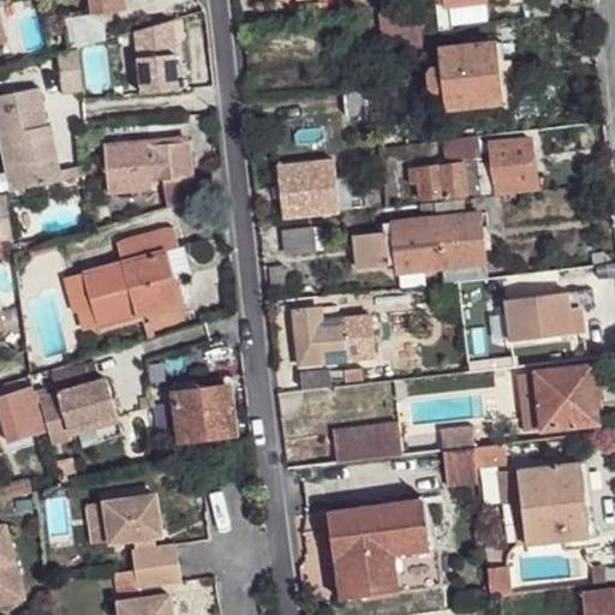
[(125,0),(89,0),(93,13),(126,7),(125,0)]
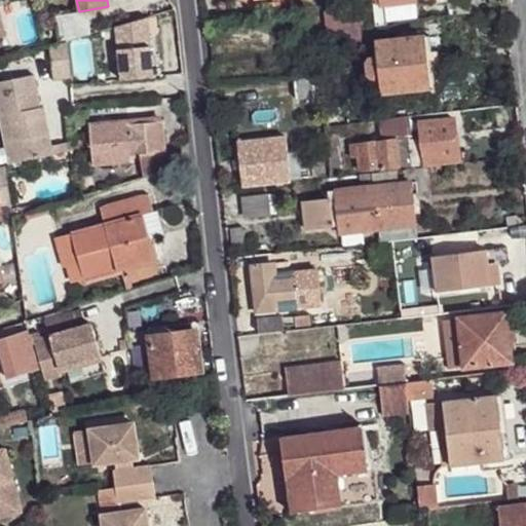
[(279,0),(267,2),(268,13),(282,11),(279,0)]
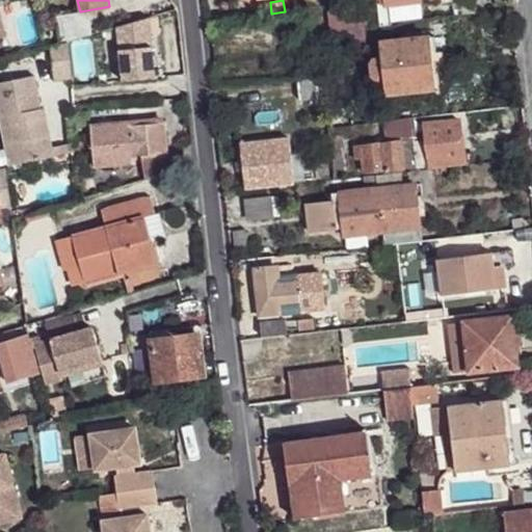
[(377,0),(380,25),(392,24),(389,3),(411,0),(377,0)]
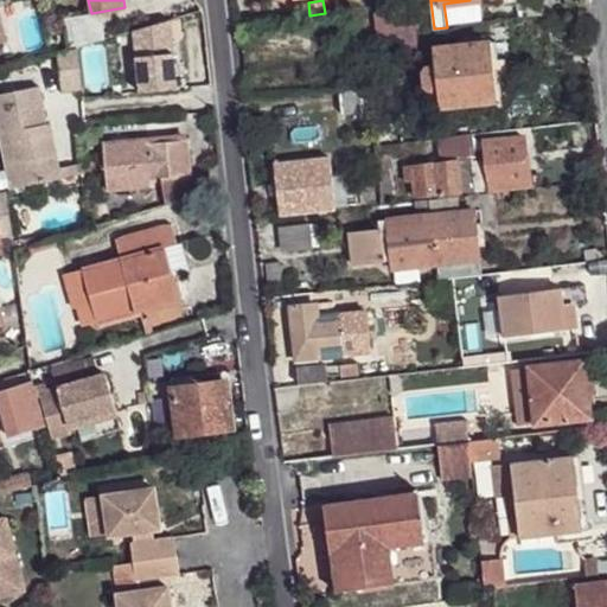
[(544,0),(504,0),(502,0),(504,19),(547,12),(544,0)]
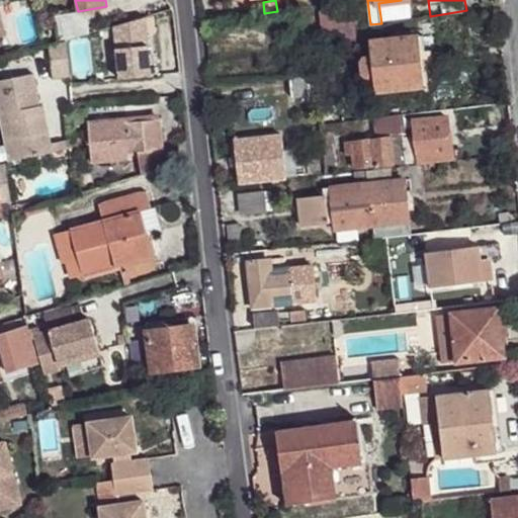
[(361,6),(329,10),(333,45),(365,41),(361,6)]
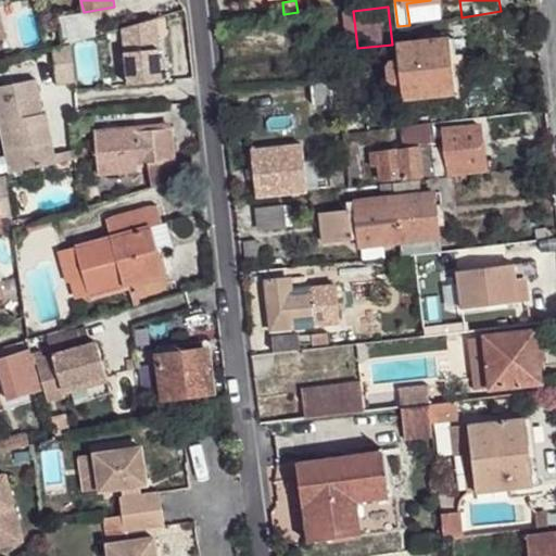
[(353,11),(343,12),(348,49),(357,48),(353,11)]
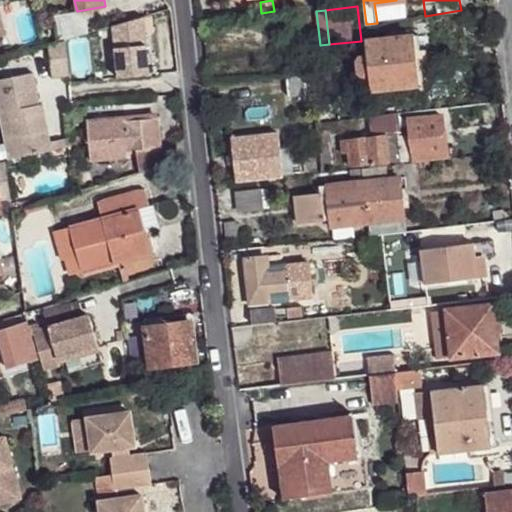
[(86,11),(55,16),(58,42),(65,40),(89,33),(86,11)]
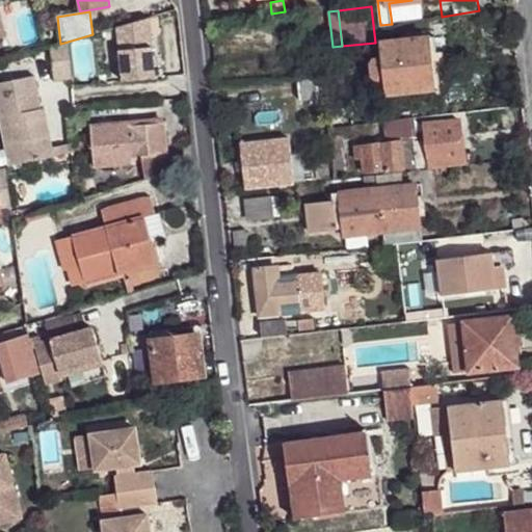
[(156,16),(149,18),(151,35),(158,34),(156,16)]
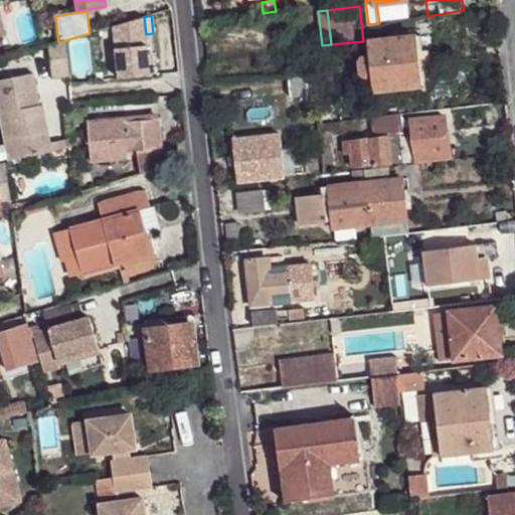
[(144,17),(114,26),(119,77),(149,74),(146,34),(144,17)]
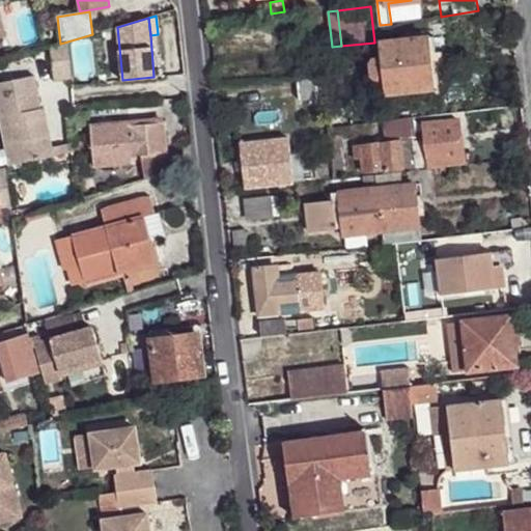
[(434,34),(427,35),(434,87),(440,86),(438,70),(445,68),(443,51),(436,51),(434,34)]
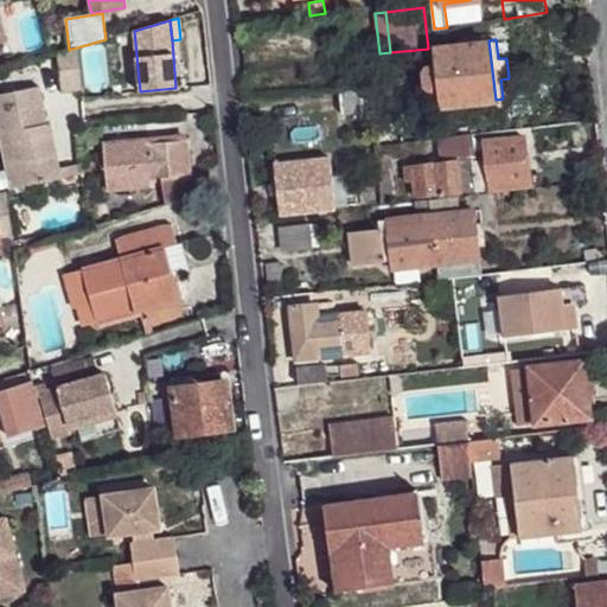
[(489,40),(435,46),(438,65),(426,66),(422,71),(425,85),(429,90),(440,89),(442,106),(496,100),(489,40)]
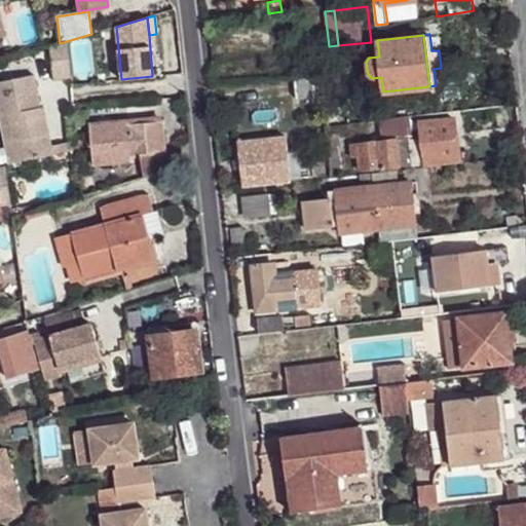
[(60,43),(50,46),(53,79),(72,77),(67,41),(60,43)]
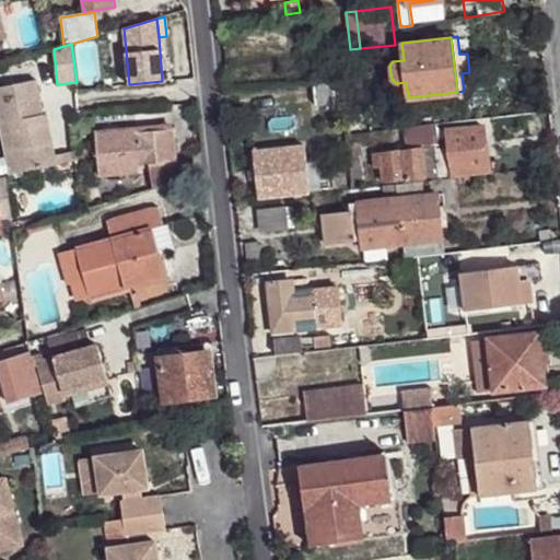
[(37,80),(0,86),(0,128),(9,173),(46,166),(35,116),(44,114),(37,80)]
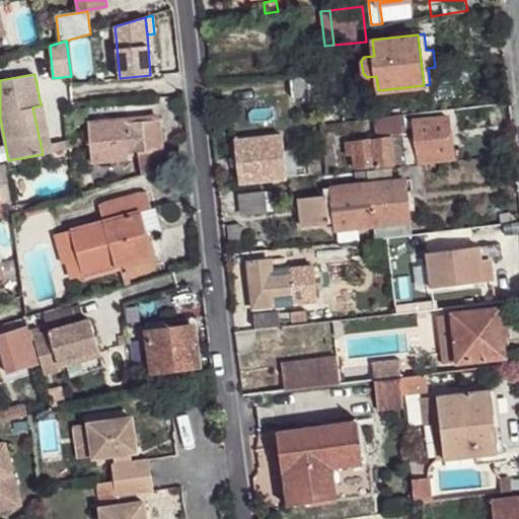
[(319,74),(291,77),(293,96),(311,94),(320,93),(319,74)]
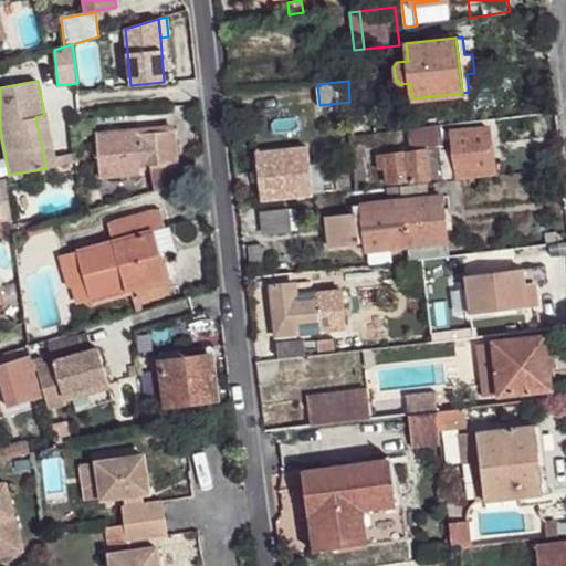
[(349,102),(339,103),(339,119),(350,117),(349,106),(349,102)]
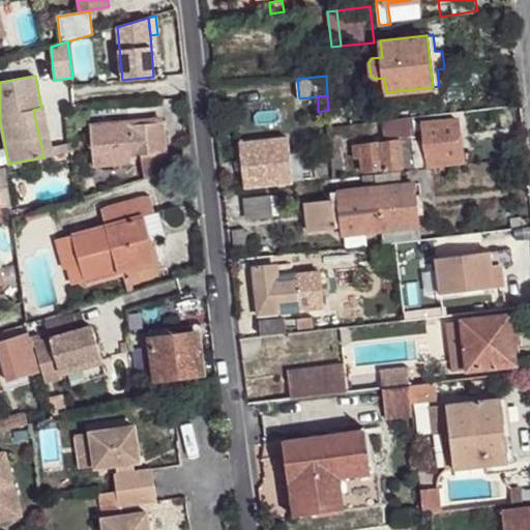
[(359,95),(327,99),(328,110),(330,126),(362,122),(359,95)]
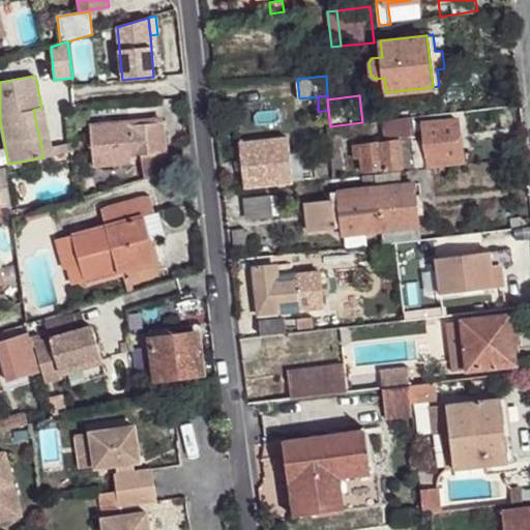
[(41,108),(33,110),(43,157),(54,155),(52,146),(43,108),(41,108)]
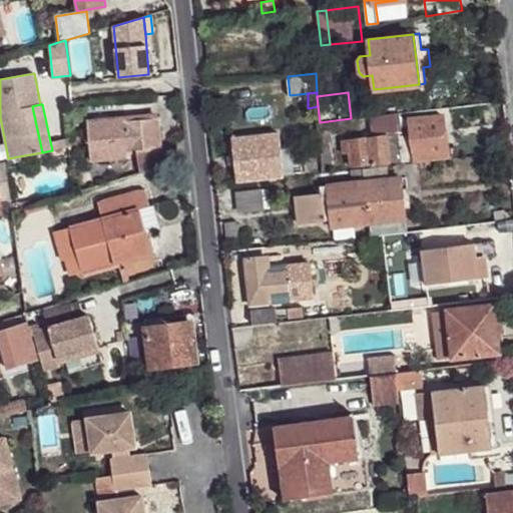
[(157,112),(124,116),(125,121),(157,118),(157,112)]
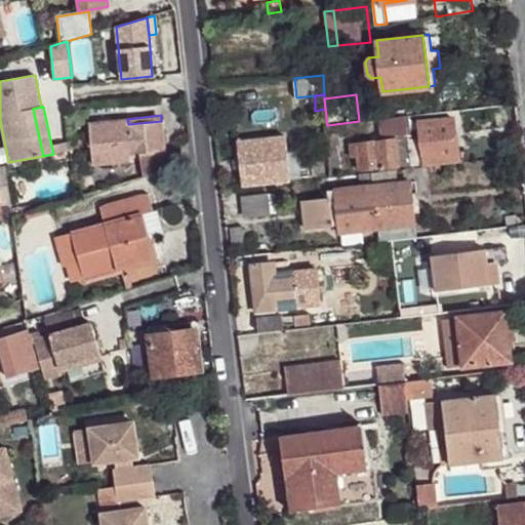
[(408,115),(378,120),(382,140),(409,137),(412,136),(408,115)]
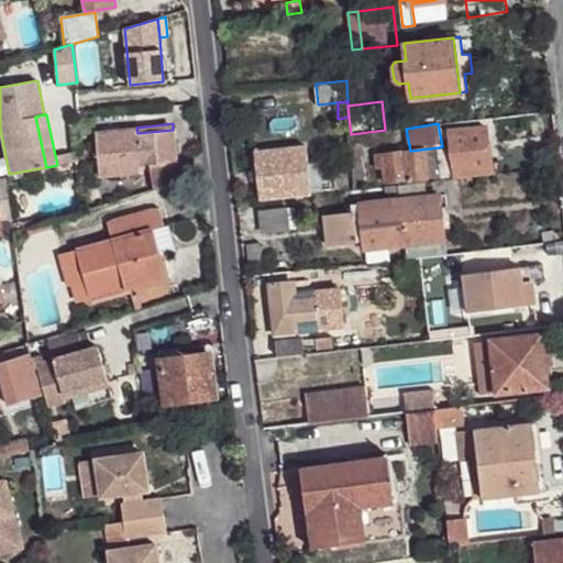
[(485,124),(452,128),(455,153),(460,176),(493,173),(485,124)]
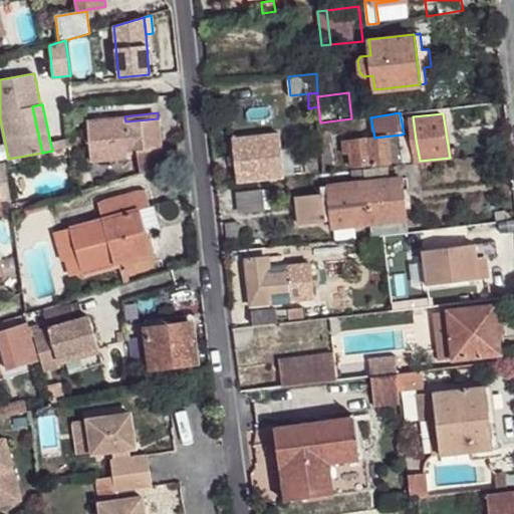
[(124,116),(88,119),(92,163),(129,159),(127,151),(162,148),(159,118),(158,118),(125,121),(124,116)]
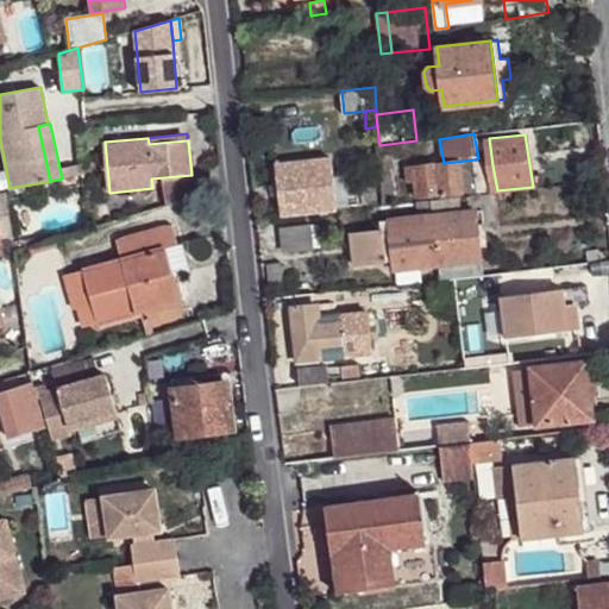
[(332,157),(276,164),(283,215),(339,208),(339,205),(337,187),(332,157)]
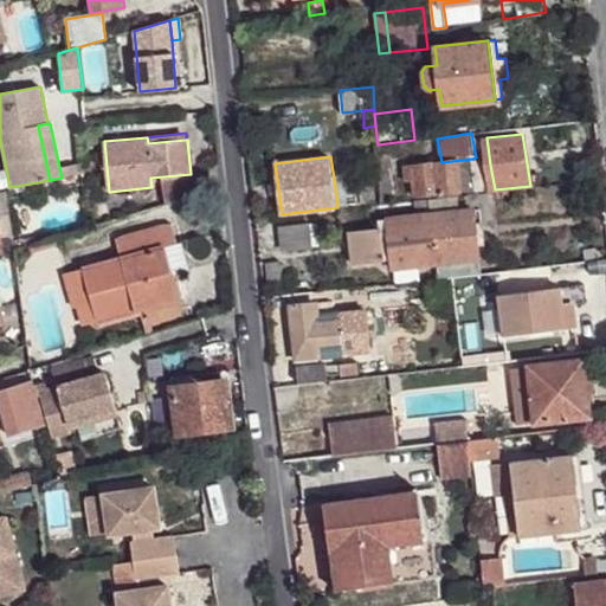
[(442,162),(405,167),(407,181),(416,180),(417,197),(476,191),(472,166),(472,159),(442,162)]
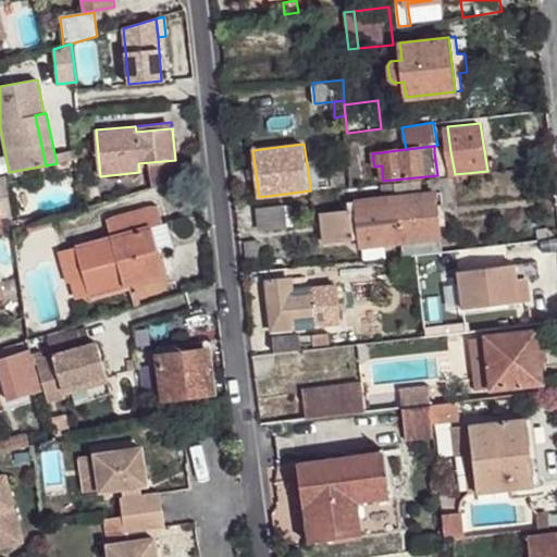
[(75,149),(54,153),(57,163),(75,159),(75,149)]
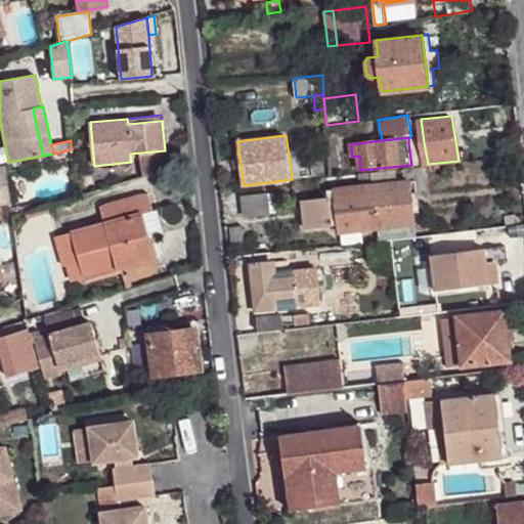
[(424,142),(408,143),(411,165),(428,164),(424,142)]
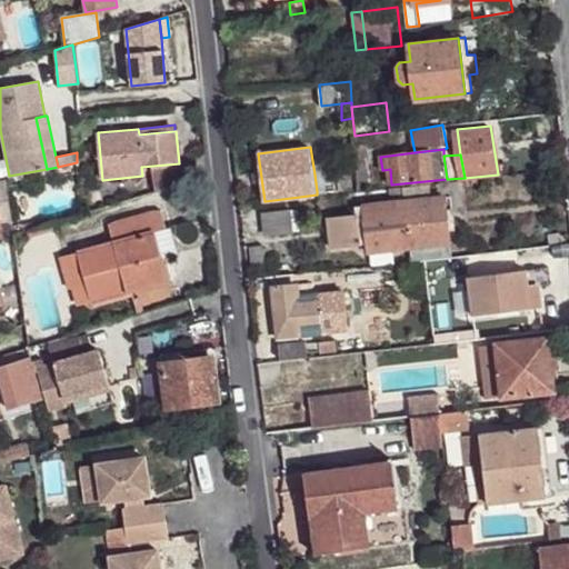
[(325,173),(315,175),(317,191),(327,189),(325,173)]
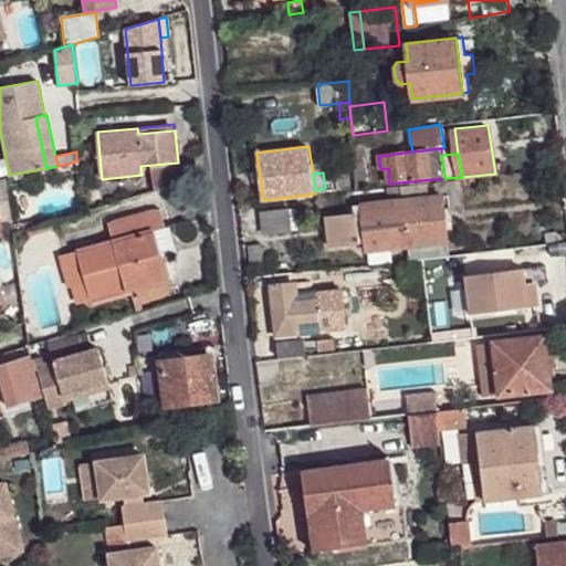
[(0,238),(3,238),(1,221),(12,220),(6,179),(0,179),(0,238)]
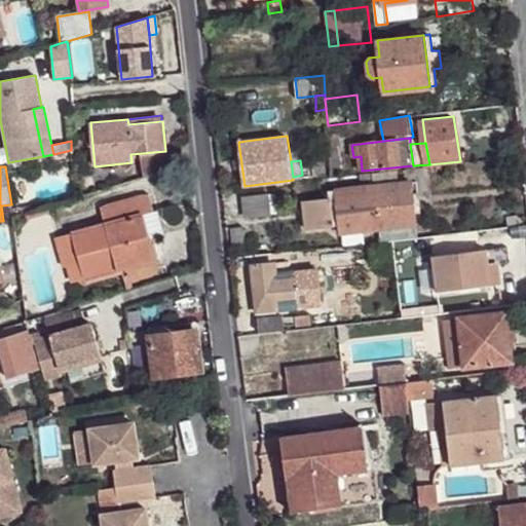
[(397,171),(372,173),(373,182),(397,180),(397,171)]
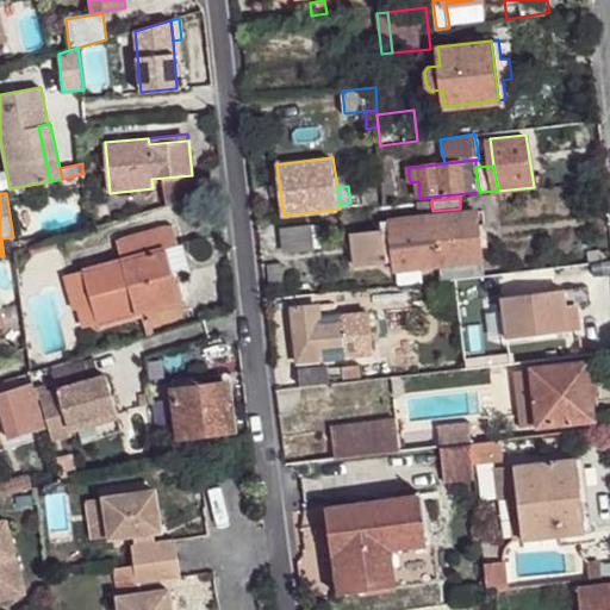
[(390,230),(350,234),(354,265),(387,261),(386,255),(391,254),(392,261),(393,272),(398,272),(418,269),(422,268),(421,262),(439,260),(434,215),(433,211),(431,200),(411,203),(412,217),(390,219),(390,230)]
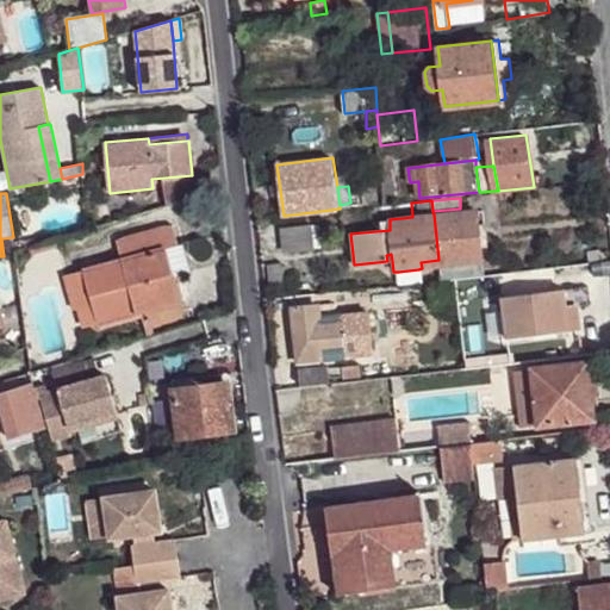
[(475,210),(434,215),(439,260),(439,267),(483,262),(479,243),(486,242),(485,222),(478,223),(475,210)]
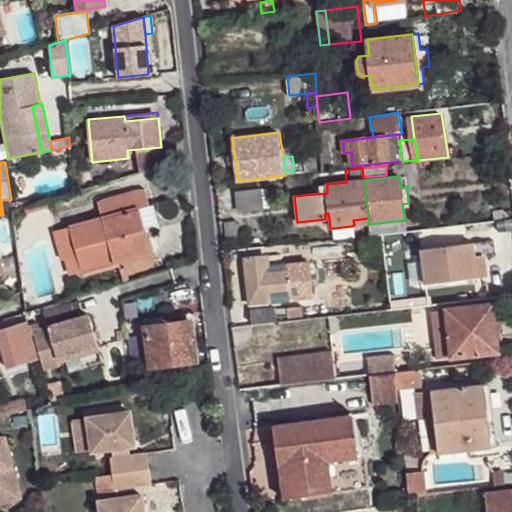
[(143,187),(97,200),(102,216),(69,224),(77,255),(83,274),(150,254),(145,232),(160,228),(154,205),(148,206),(143,187)]
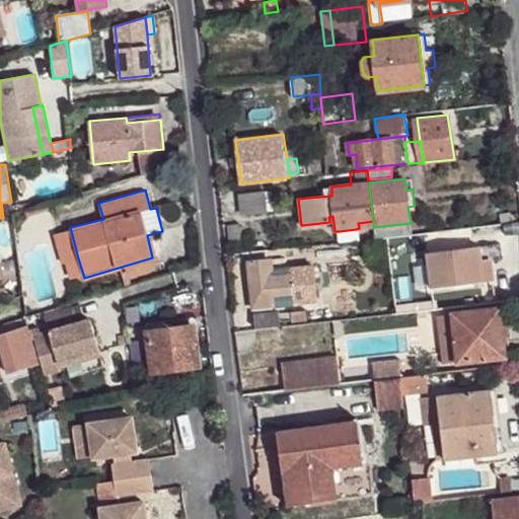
[(265,192),(239,195),(241,214),(267,211),(265,192)]
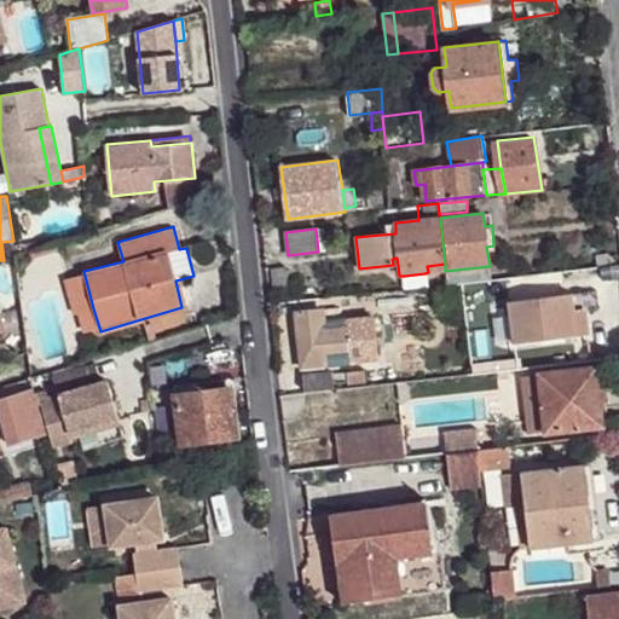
[(609,253),(596,254),(597,266),(618,262),(618,254),(611,256),(609,253)]
